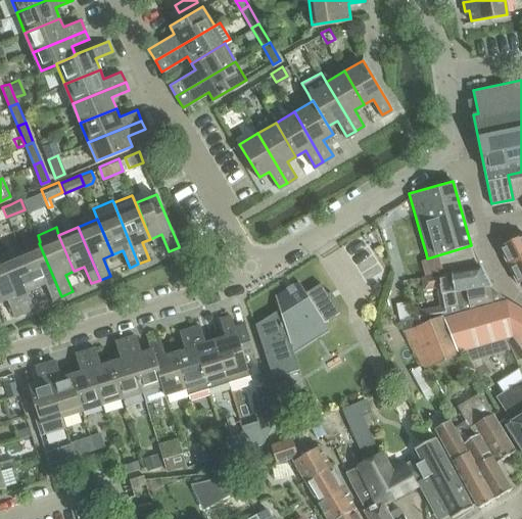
[(521,232),(499,245),(509,263),(521,255),(521,232)]
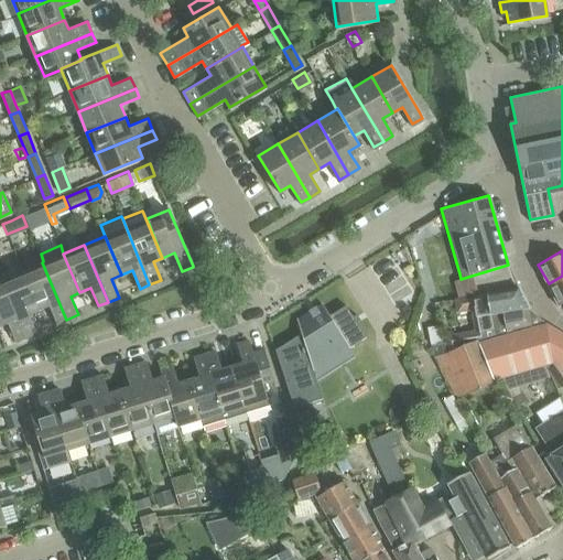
[(57,323),(66,320),(42,262),(21,271),(38,310),(50,304),(57,323)]
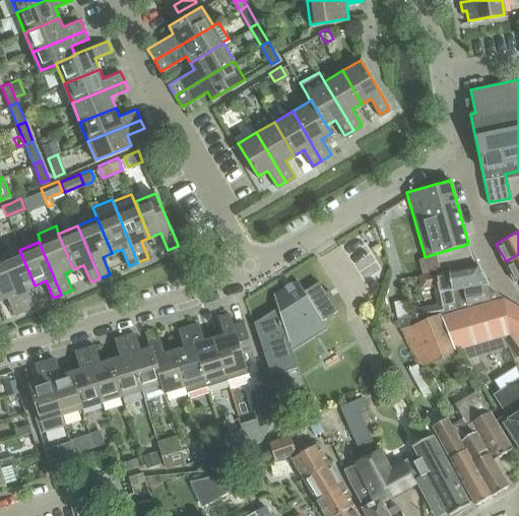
[(477,264),(468,244),(425,257),(429,272),(477,264)]
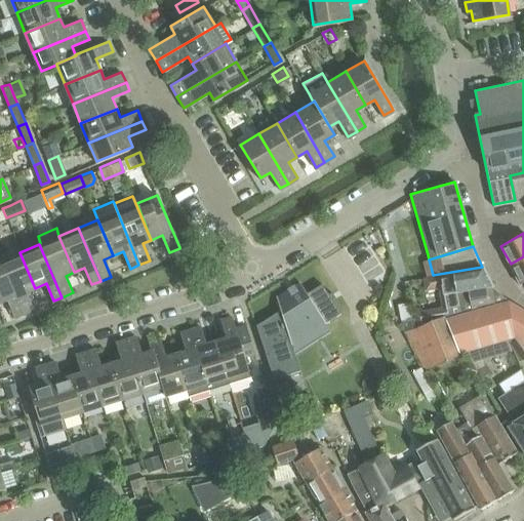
[(27,291),(35,288),(19,252),(0,261),(23,314),(34,309),(27,291)]
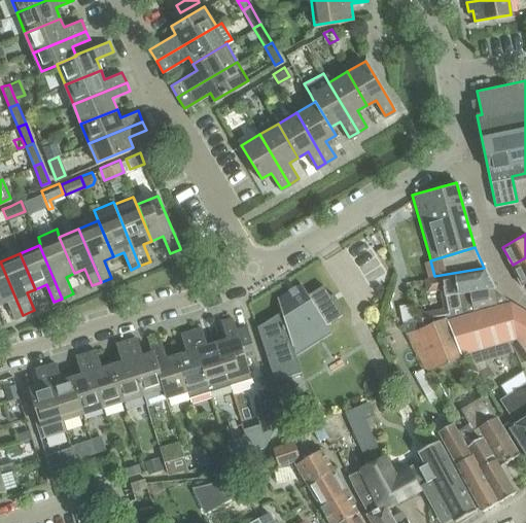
[(525,257),(513,265),(522,283),(525,280),(525,257)]
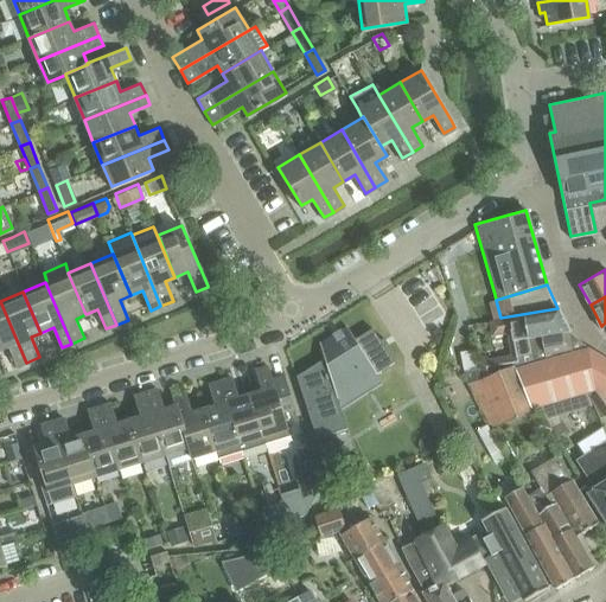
[(17,366),(26,363),(0,301),(0,350),(8,346),(17,366)]
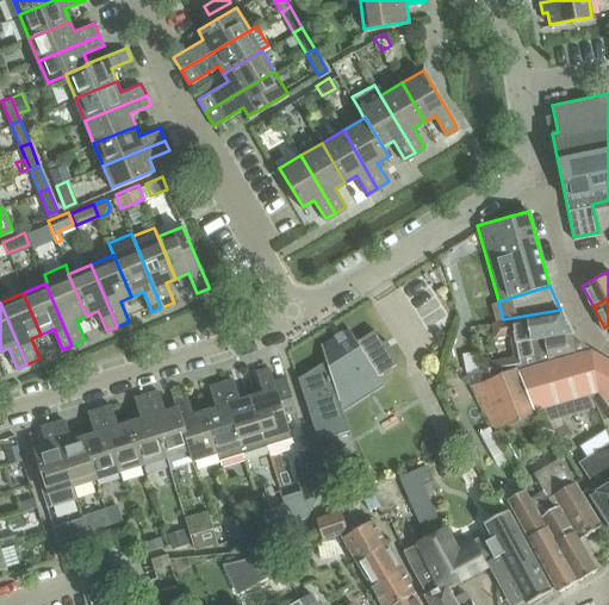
[(467,373),(468,384),(482,378),(513,366),(515,368),(520,368),(590,348),(573,330),(572,330),(563,309),(560,310),(503,319),(491,322),(493,337),(509,334),(513,355),(480,360),(479,360),(480,367),(477,368),(477,372),(467,373)]
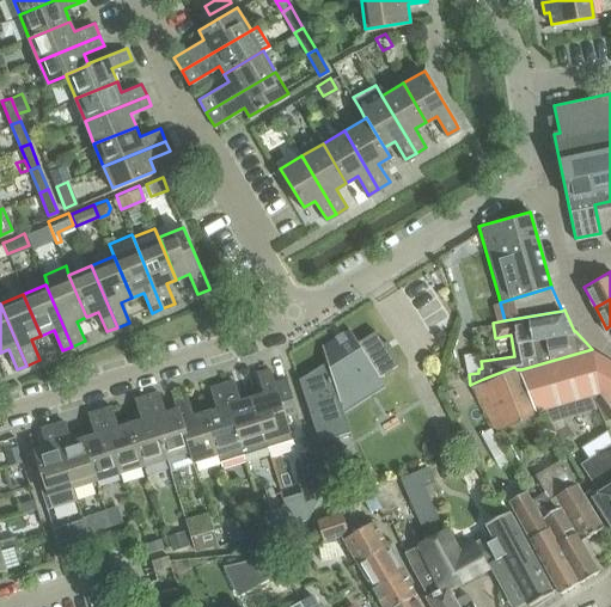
[(325,359),(298,376),(318,437),(348,428),(348,427),(338,399),(395,363),(373,330),(355,339),(347,327),(340,331),(342,335),(337,338),(335,335),(321,343),(325,359)]
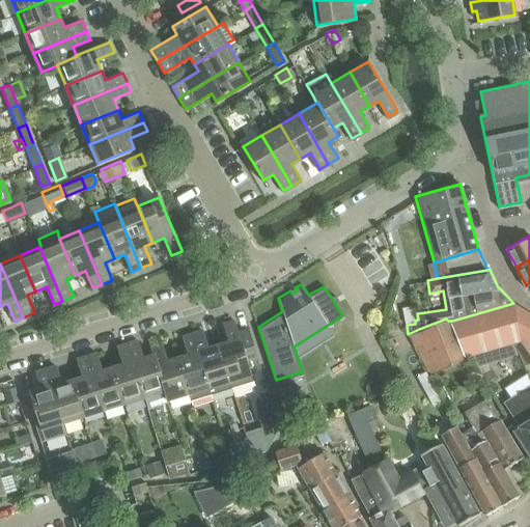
[(529,312),(513,303),(452,321),(448,321),(446,319),(419,329),(407,334),(410,341),(420,362),(425,372),(464,355),(472,353),(513,341),(520,339),(529,353),(529,312)]
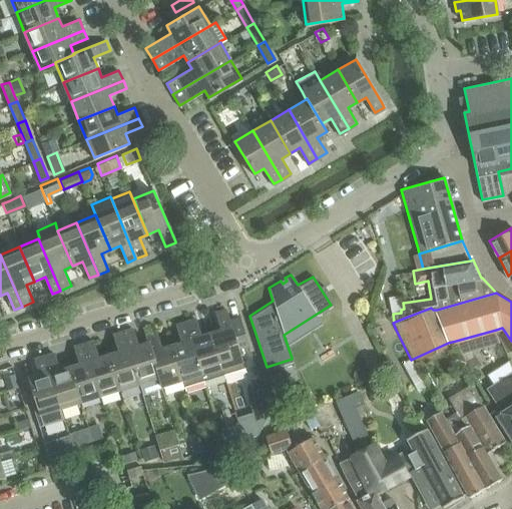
[(238,347),(248,344),(239,316),(229,319),(225,308),(214,311),(220,329),(210,332),(225,378),(245,372),(238,347)]
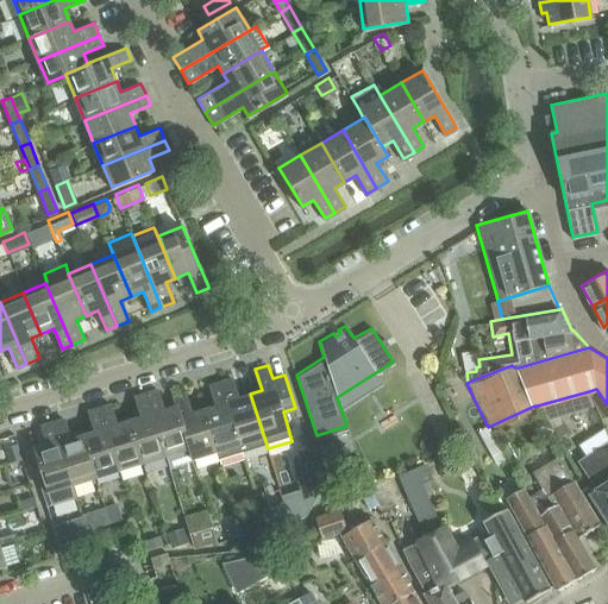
[(232,376),(220,379),(245,455),(268,448),(250,394),(239,397),(232,376)]
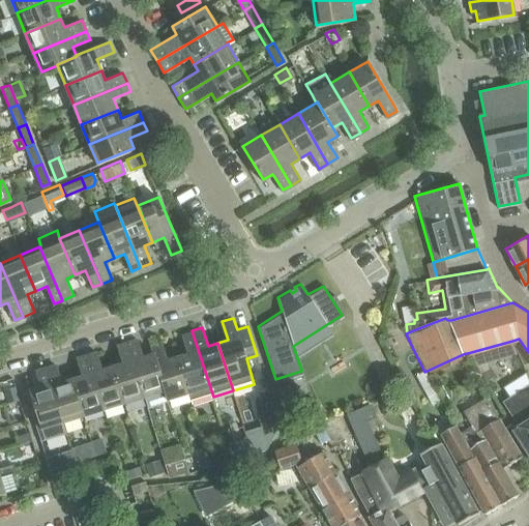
[(187,351),(176,355),(188,392),(192,404),(213,397),(192,330),(181,333),(187,351)]
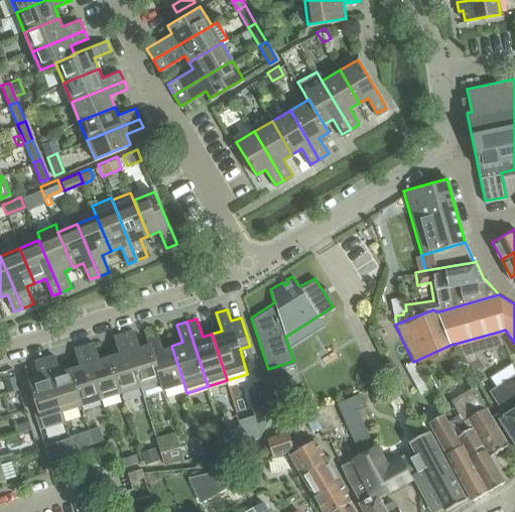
[(133,329),(123,332),(140,385),(143,397),(163,390),(162,389),(148,343),(138,346),(133,329)]
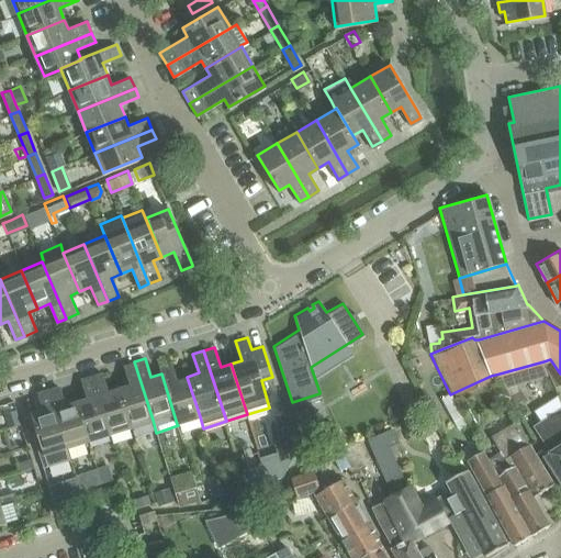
[(554,387),(560,383),(560,374),(550,359),(543,361),(554,387)]
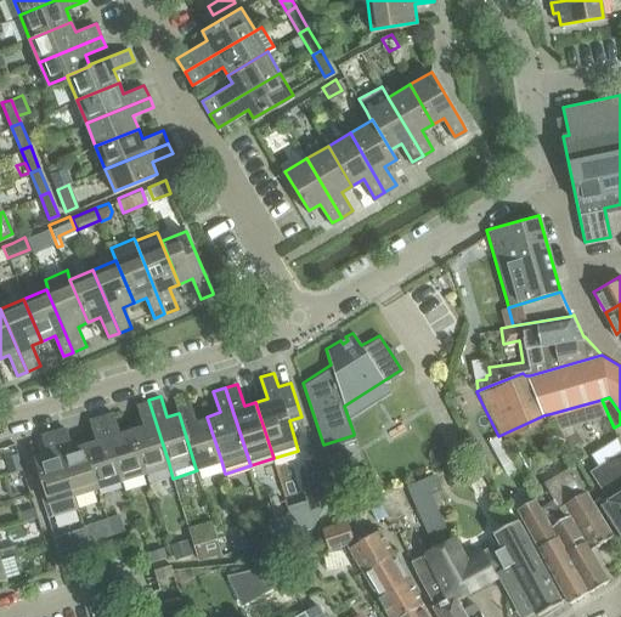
[(144,424),(131,428),(145,471),(169,464),(148,400),(136,403),(144,424)]
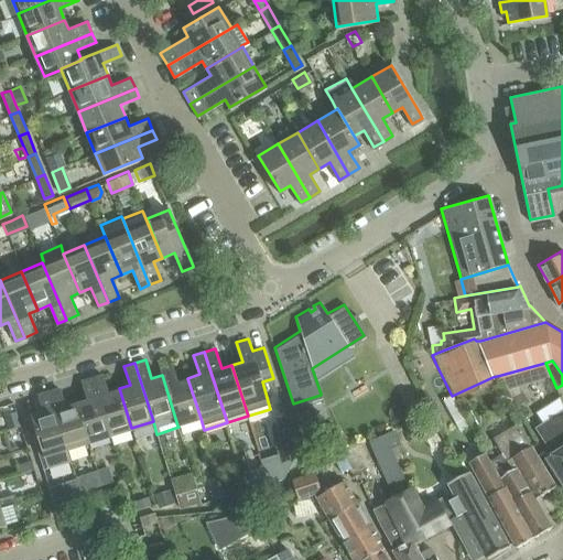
[(159,366),(162,375),(177,426),(201,418),(187,378),(177,381),(171,363),(159,366)]
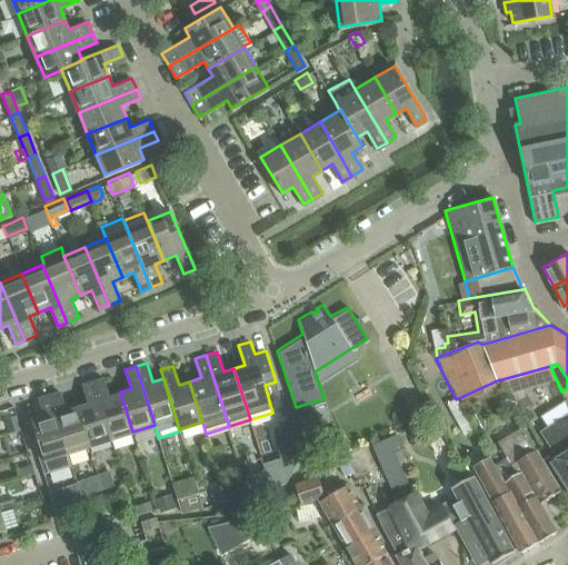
[(550,366),(506,378),(511,392),(521,408),(531,403),(526,394),(524,395),(520,389),(555,379),(550,366)]
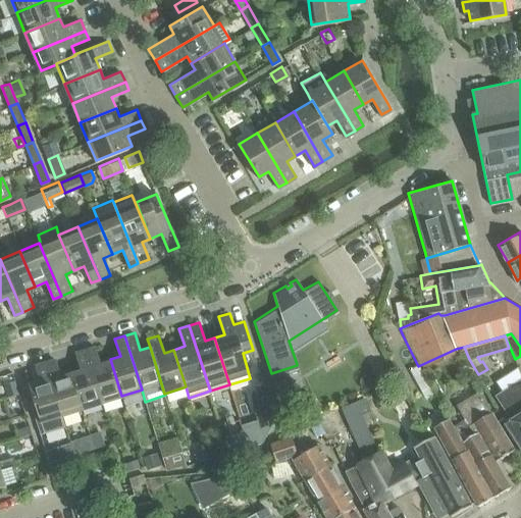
[(94,345),(84,348),(101,402),(121,396),(110,359),(100,362),(94,345)]
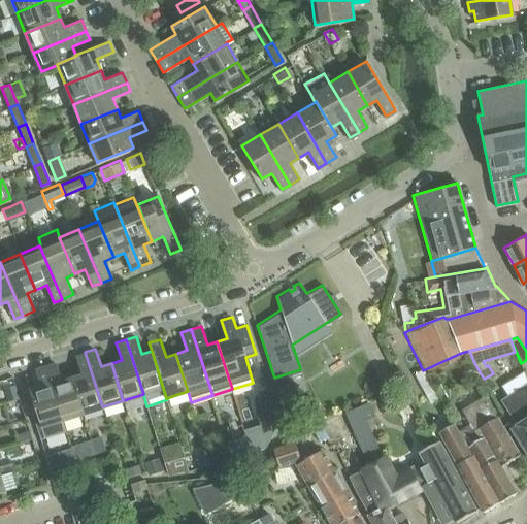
[(80,372),(70,377),(83,414),(102,406),(85,352),(75,355),(80,372)]
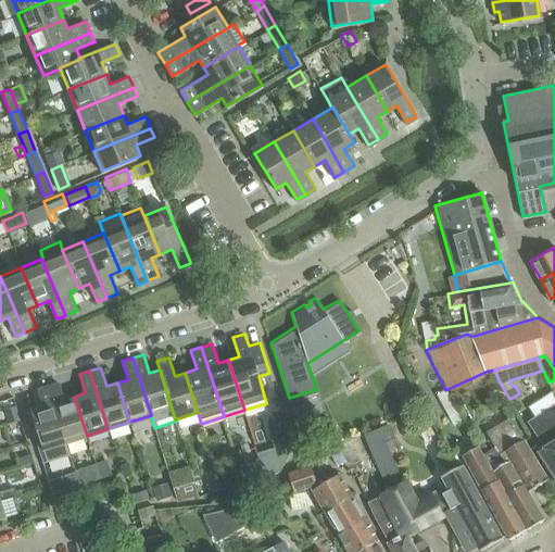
[(58,381),(46,385),(65,442),(87,436),(74,397),(63,400),(58,381)]
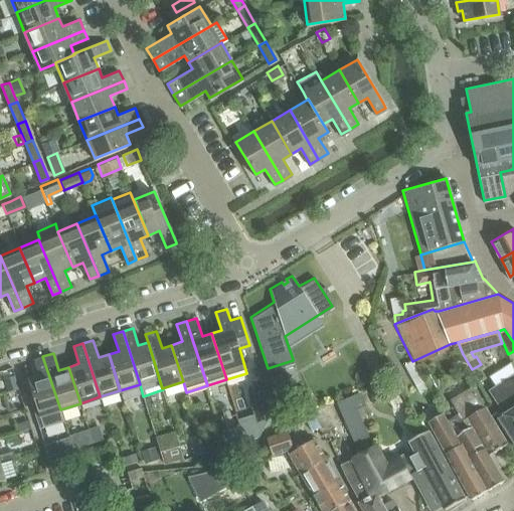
[(39,415),(60,409),(42,356),(34,359),(39,376),(28,379),(39,415)]
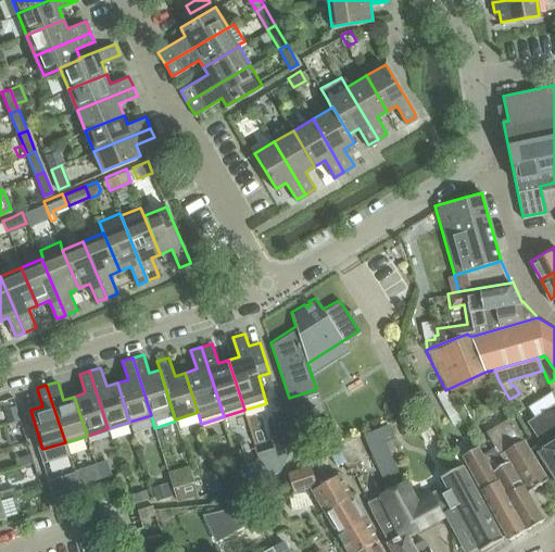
[(554,399),(551,391),(535,401),(528,406),(534,415),(528,419),(545,446),(538,451),(554,476),(554,399)]
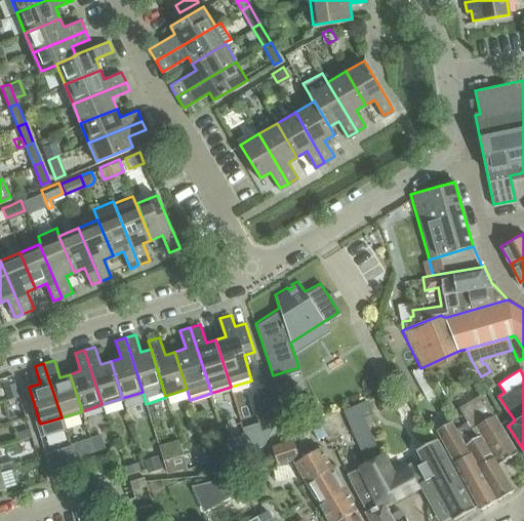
[(289,381),(274,385),(274,386),(281,408),(282,408),(296,404),(289,381)]
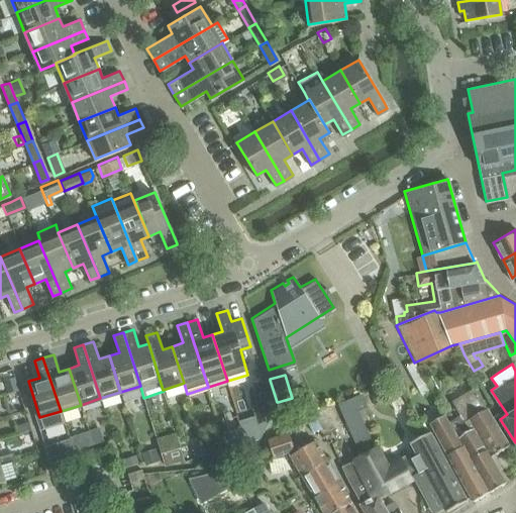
[(14,376),(3,379),(7,392),(18,389),(14,376)]
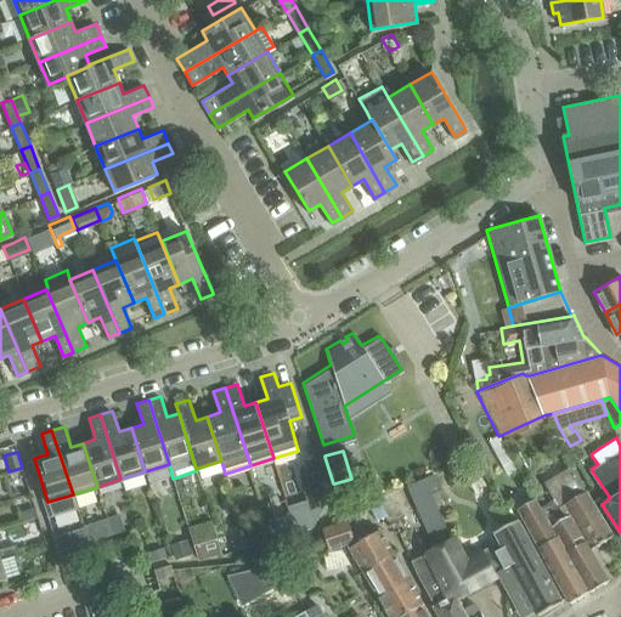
[(553,498),(540,507),(551,525),(552,525),(588,590),(608,579),(590,548),(611,536),(570,465),(543,481),(553,498)]
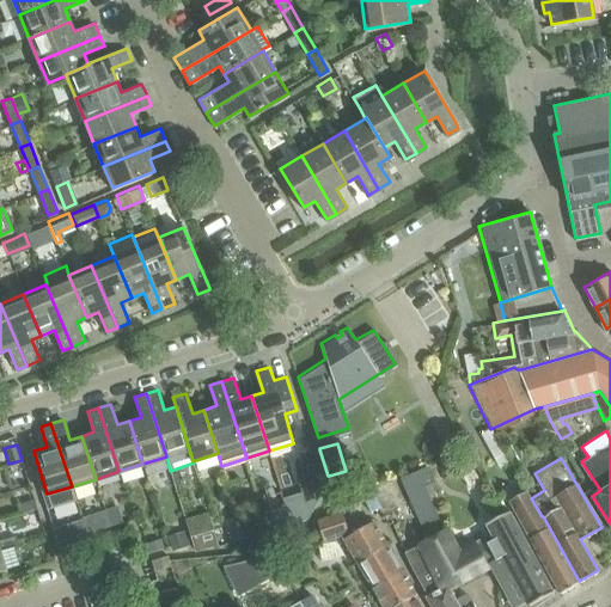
[(291,522),(307,517),(322,491),(312,463),(293,468),(300,491),(282,497),(283,502),(291,522)]
